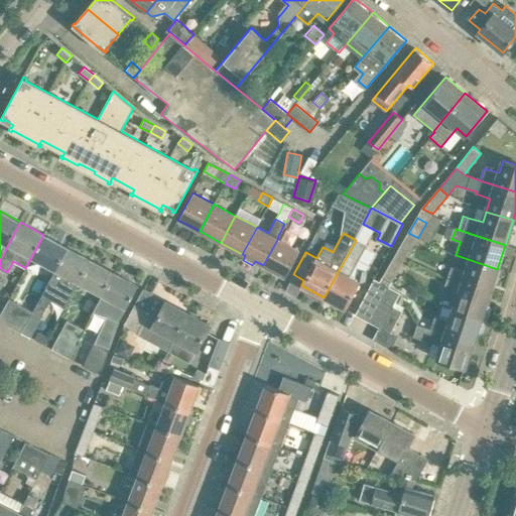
[(405,260),(418,238),(408,233),(395,255),(405,260)]
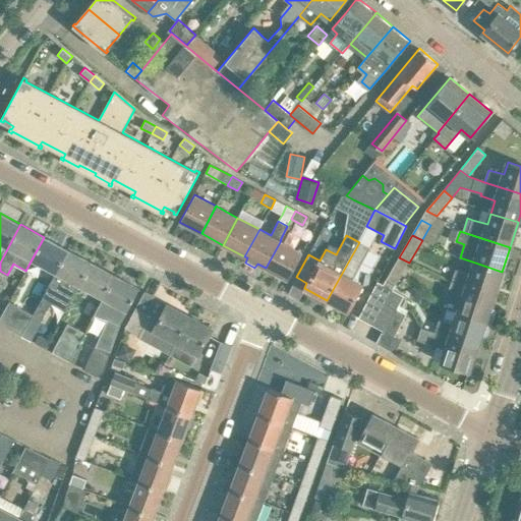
[(56,273),(68,249),(44,237),(32,259),(56,273)]
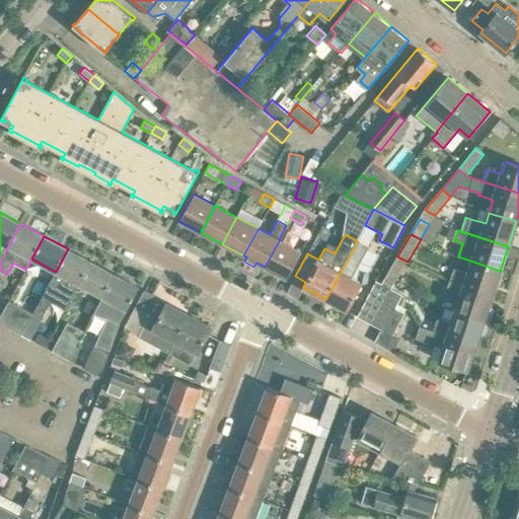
[(301,251),(280,239),(265,267),(287,279),(301,251)]
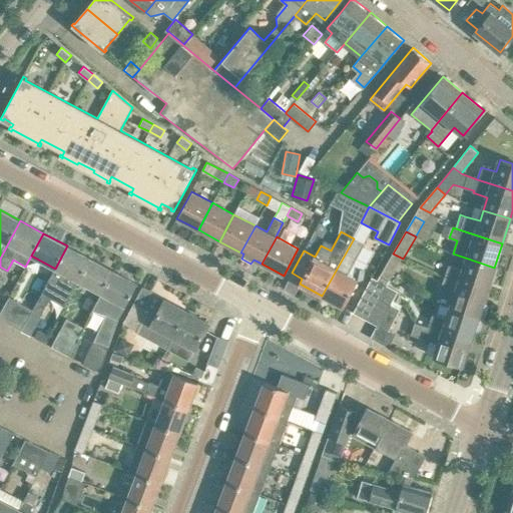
[(364,243),(354,238),(322,296),(344,308),(353,290),(359,280),(347,274),(364,243)]
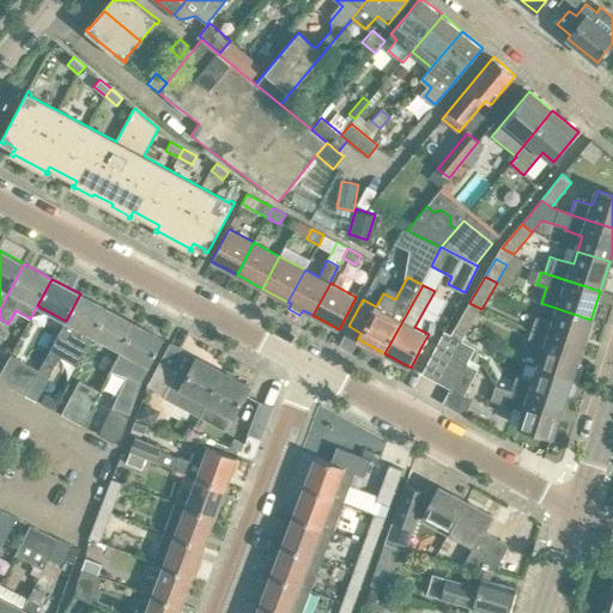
[(79,365),(95,337),(109,309),(80,293),(66,321),(44,359),(56,365),(61,356),(79,365)]
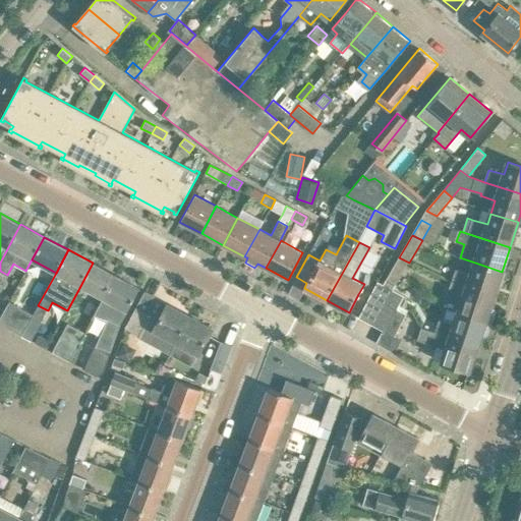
[(397,284),(409,263),(399,257),(387,279),(397,284)]
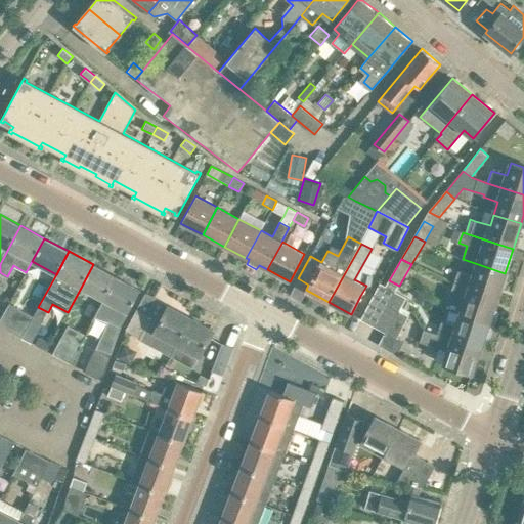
[(103,300),(116,276),(93,264),(81,288),(103,300)]
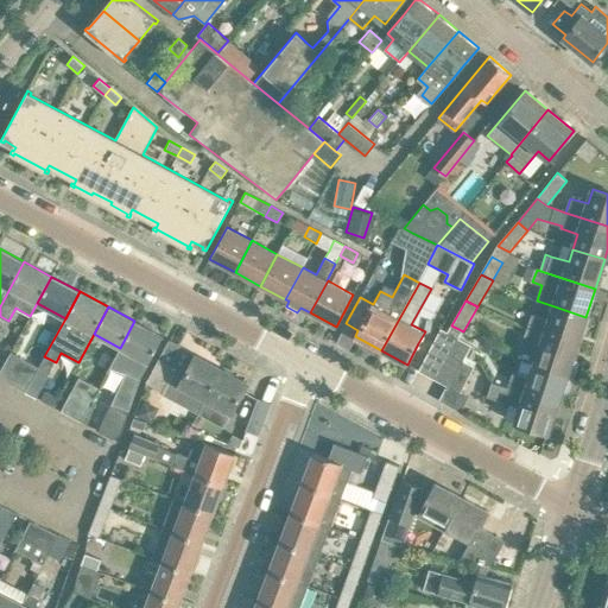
[(576,347),(586,317),(555,306),(550,321),(532,315),(526,330),(576,347)]
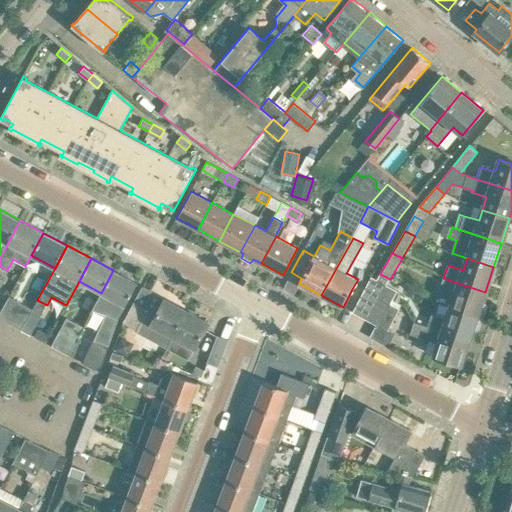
[(119,318),(137,283),(113,270),(101,293),(96,301),(92,310),(105,314),(92,340),(109,346),(119,318)]
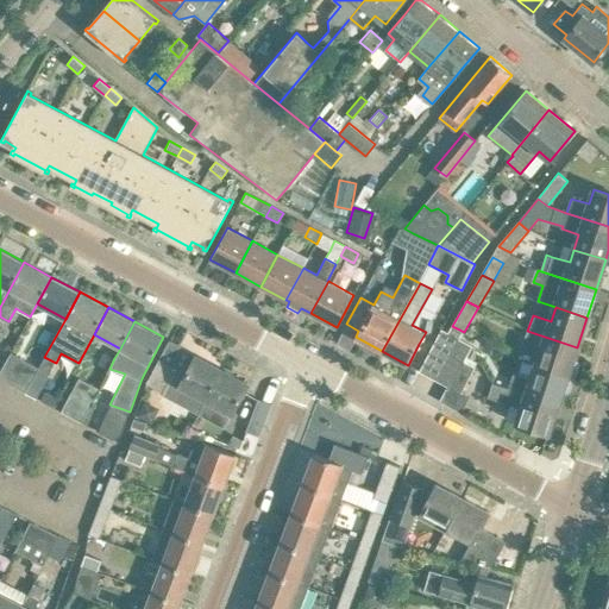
[(459,339),(464,332),(452,326),(447,333),(457,338),(459,339)]
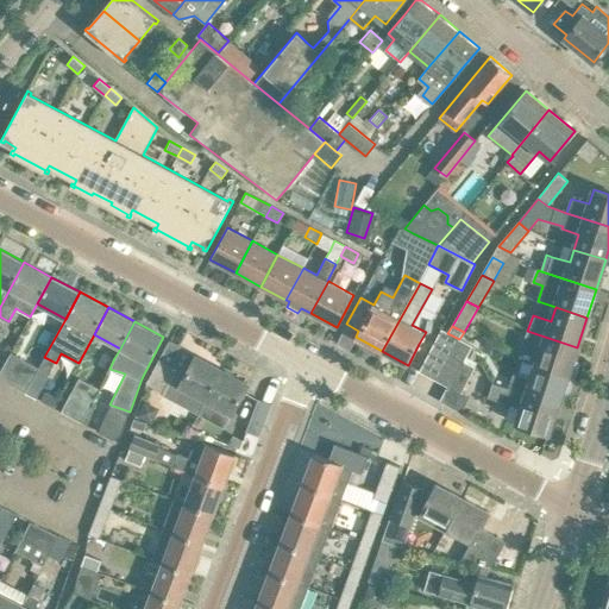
[(457,338),(447,333),(441,330),(420,371),(434,380),(457,338)]
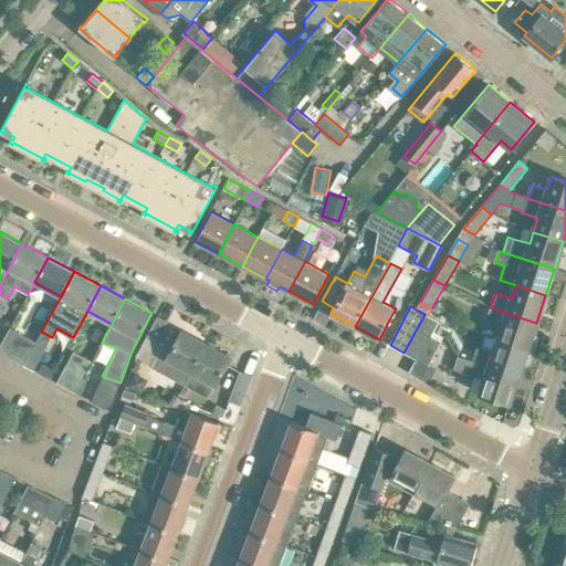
[(533,334),(536,323),(490,307),(485,322),(502,326),(498,339),(534,352),(538,337),(536,335),(533,334)]
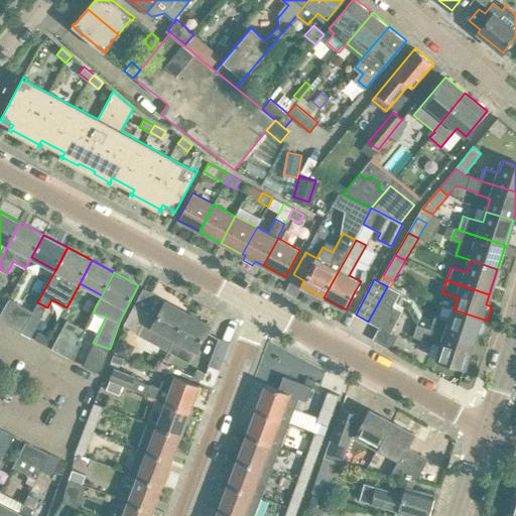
[(403,311),(394,306),(401,294),(389,287),(387,286),(368,321),(391,334),(403,311)]
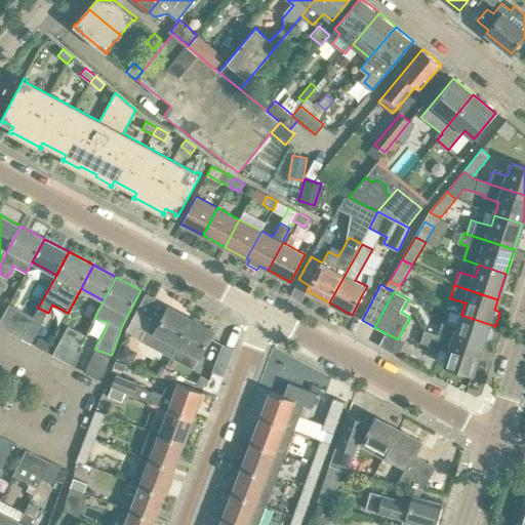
[(156,322),(165,304),(146,293),(127,329),(126,331),(139,338),(151,319),(156,322)]
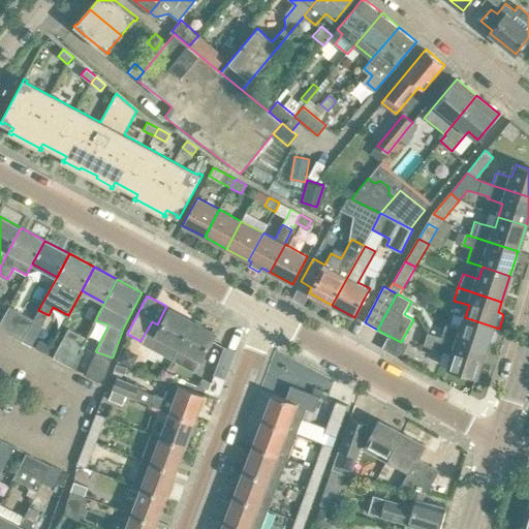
[(0,328),(23,341),(34,320),(9,306),(0,322),(0,328)]
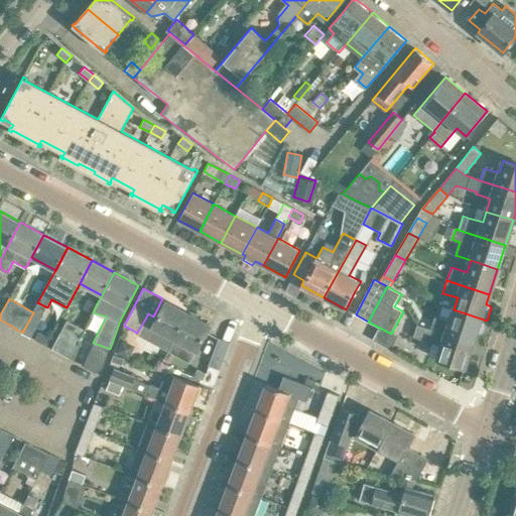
[(93,312),(97,303),(88,299),(83,308),(92,313),(93,312)]
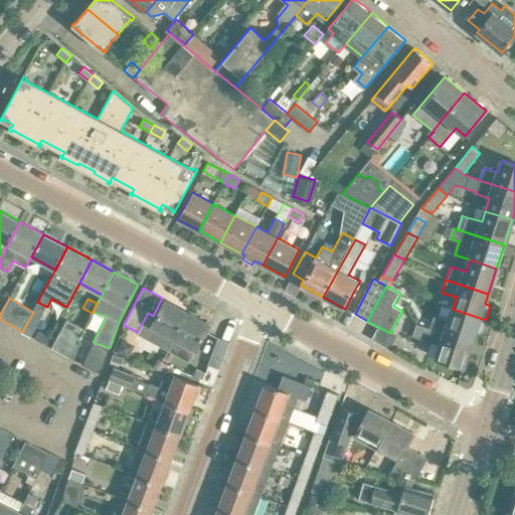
[(174,339),(188,312),(166,300),(147,337),(169,349),(174,339)]
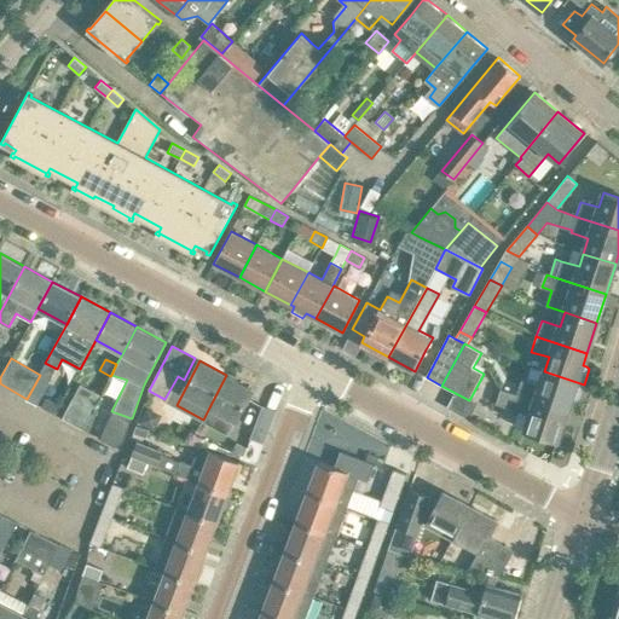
[(579,398),(584,385),(544,371),(539,386),(522,381),(518,394),(567,412),(572,397),(576,398),(579,398)]
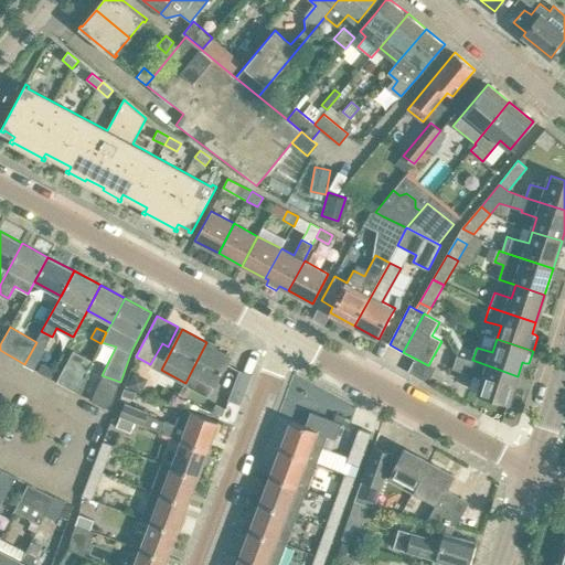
[(214,384),(231,355),(206,342),(191,372),(214,384)]
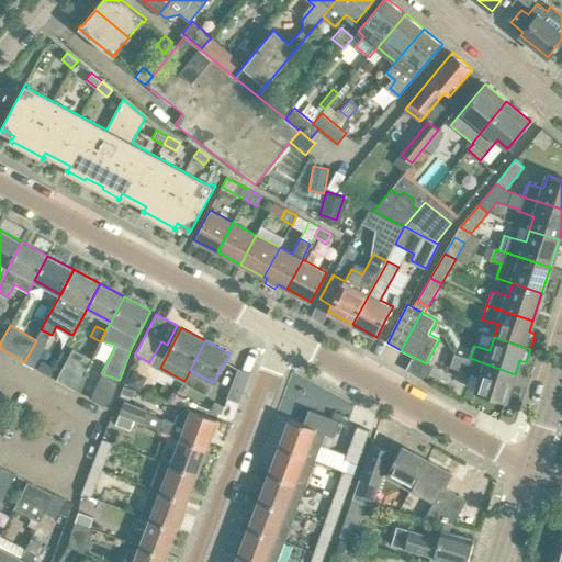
[(74,349),(57,380),(75,390),(91,359),(74,349)]
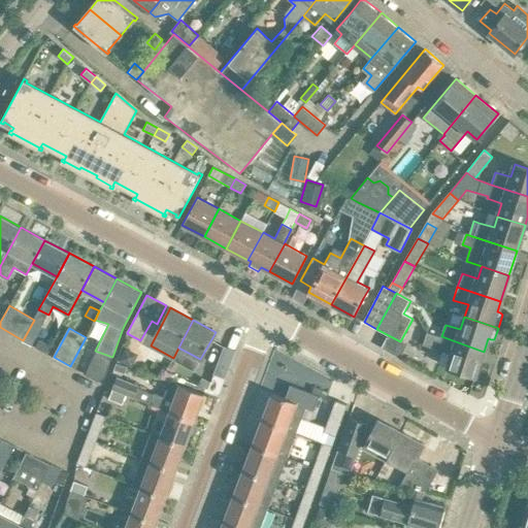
[(475,376),(484,352),(441,336),(427,332),(423,345),(452,355),(448,367),(475,376)]
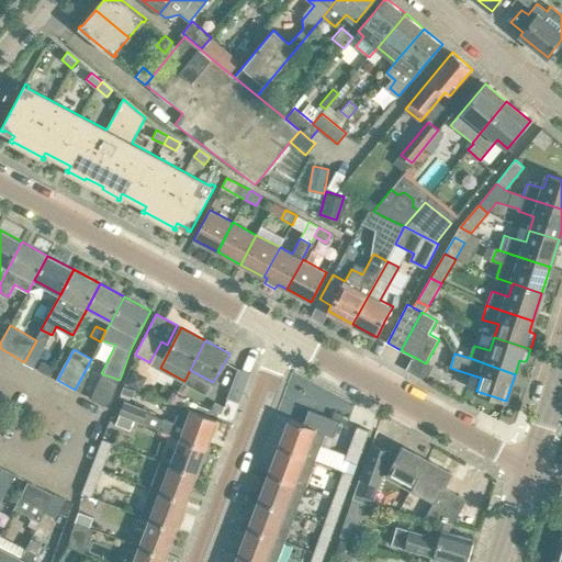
[(239,403),(250,373),(238,369),(227,398),(239,403)]
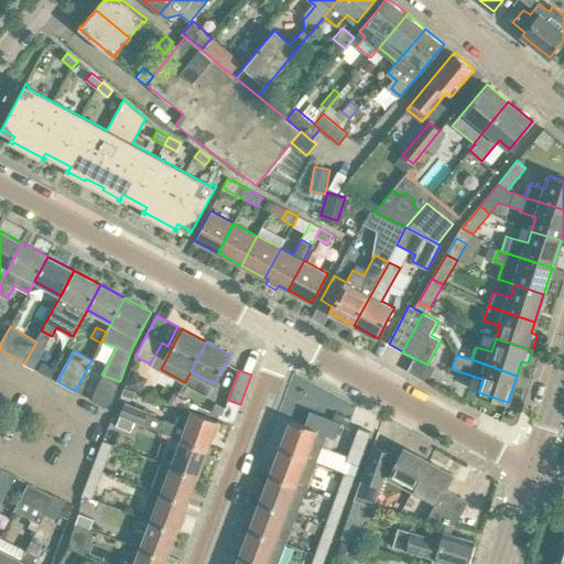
[(133,371),(127,386),(141,392),(148,378),(133,371)]
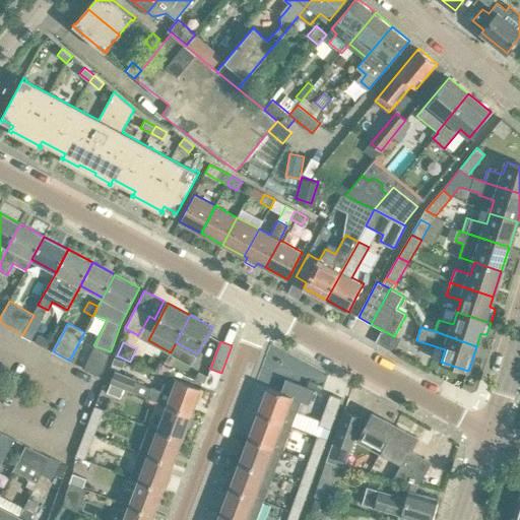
[(115,356),(112,364),(123,368),(125,361),(115,356)]
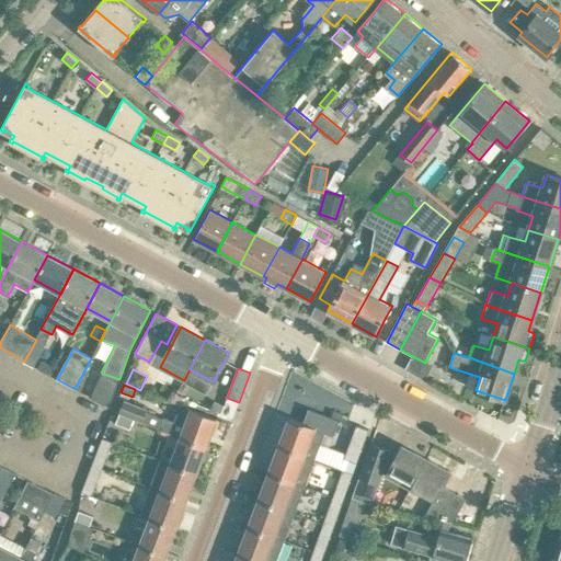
[(178,395),(174,402),(182,405),(185,398),(178,395)]
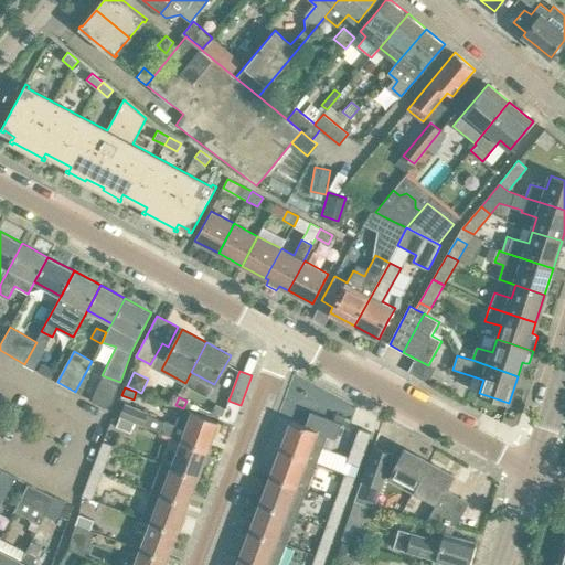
[(209,449),(219,422),(188,409),(178,415),(176,422),(126,403),(120,416),(135,422),(182,439),(209,449)]
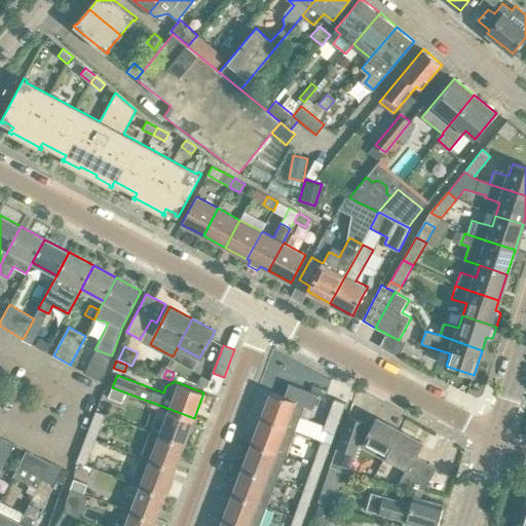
[(312,409),(318,393),(289,383),(289,384),(285,397),(271,391),(262,417),(297,430),(306,406),(312,409)]
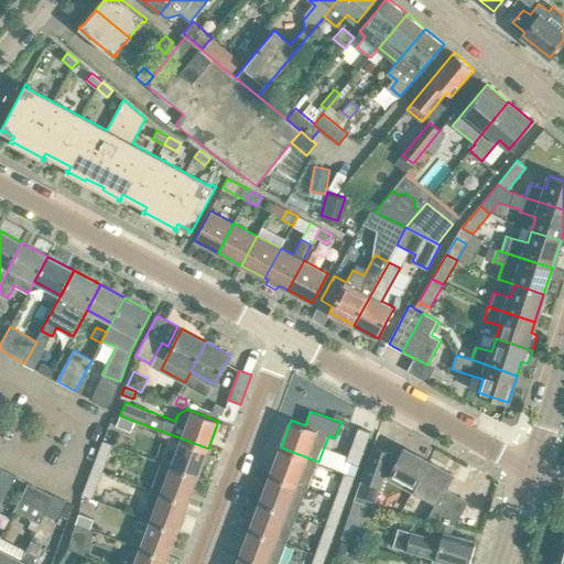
[(130,432),(134,421),(120,415),(116,425),(130,432)]
